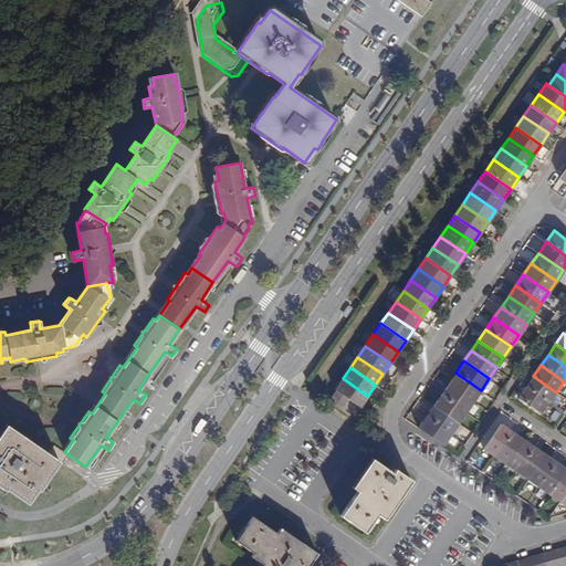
[(456,373),(448,384),(473,400),(481,390),(456,373)]
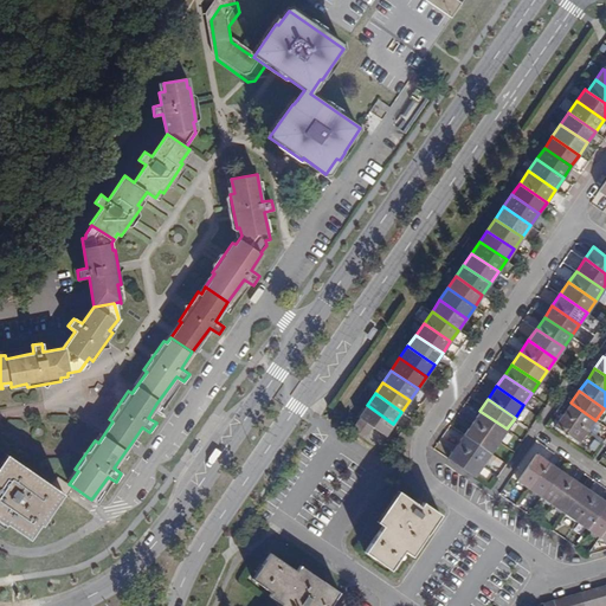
[(571,403),(563,414),(588,431),(595,420),(571,403)]
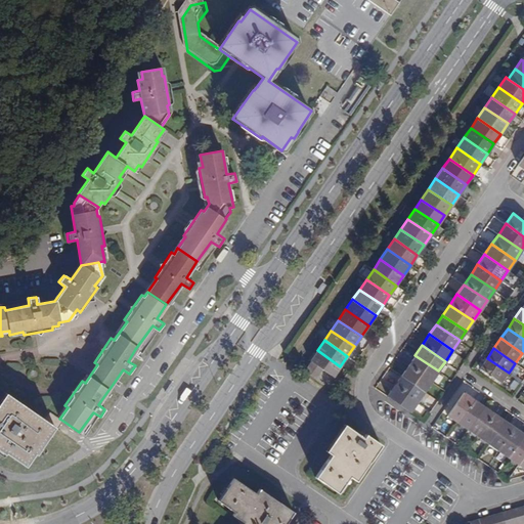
[(334,377),(340,366),(317,350),(310,360),(311,360),(304,369),(315,378),(321,368),(334,377)]
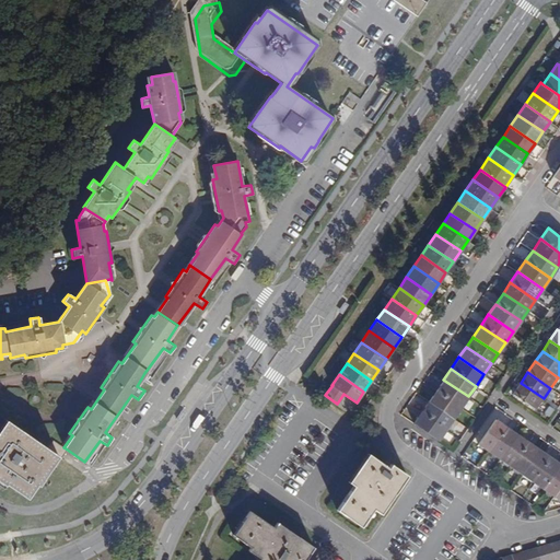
[(443,380),(436,389),(462,407),(468,396),(443,380)]
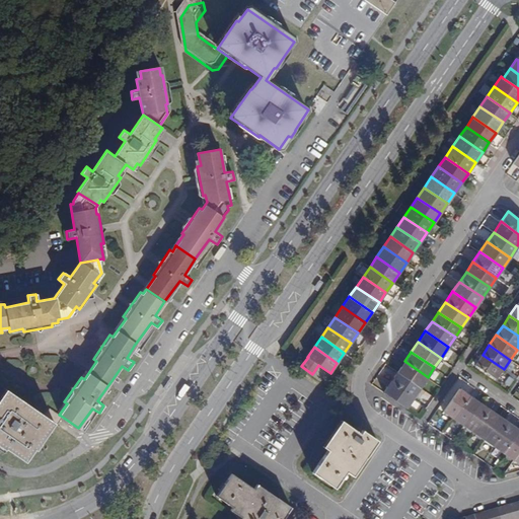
[(497,379),(504,369),(483,355),(475,364),(497,379)]
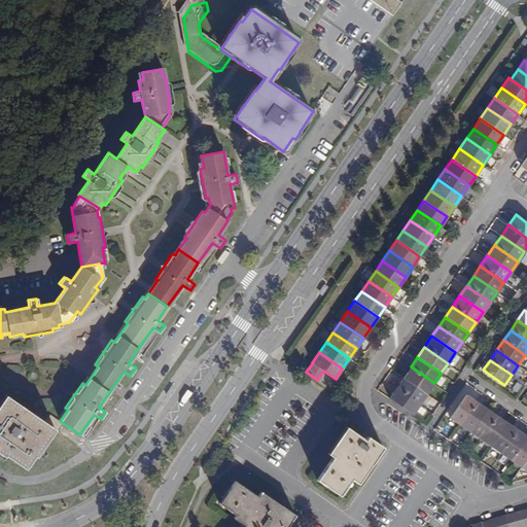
[(411,366),(403,377),(427,393),(434,383),(411,366)]
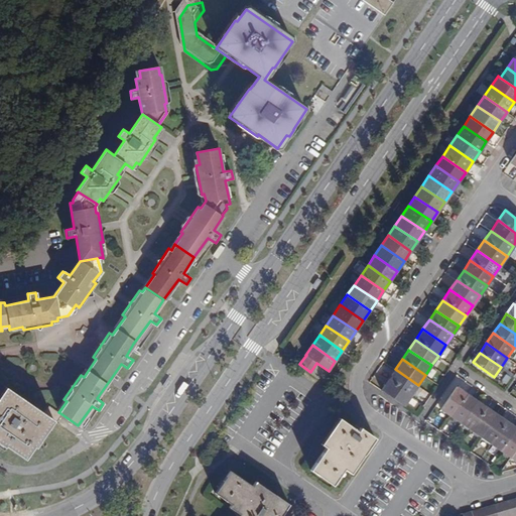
[(395,369),(388,379),(411,395),(418,385),(395,369)]
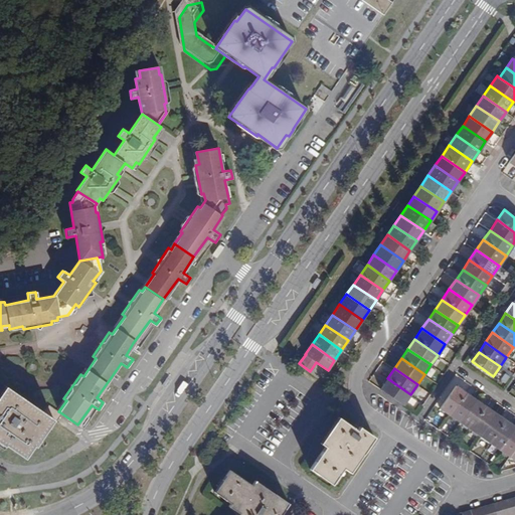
[(387,378),(380,388),(403,404),(410,394),(387,378)]
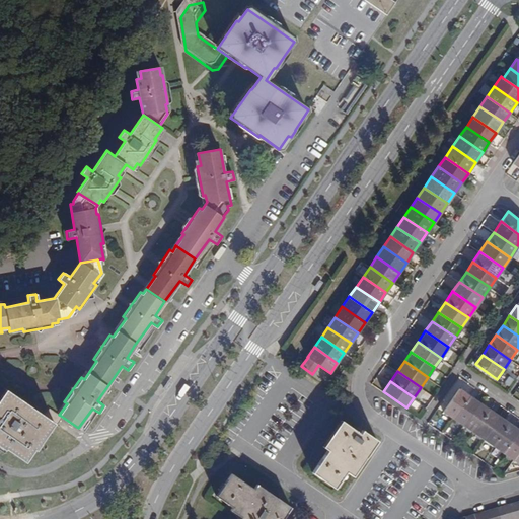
[(443,412),(453,419),(469,395),(459,388),(443,412)]
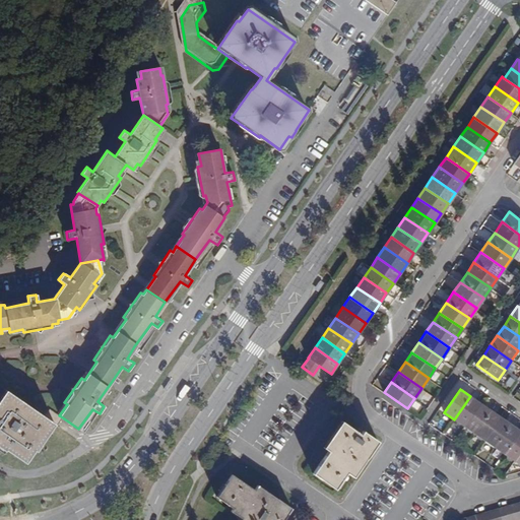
[(43,415),(5,390),(0,396),(0,448),(3,450),(4,449),(23,462),(33,449),(36,451),(40,444),(53,423),(43,415)]
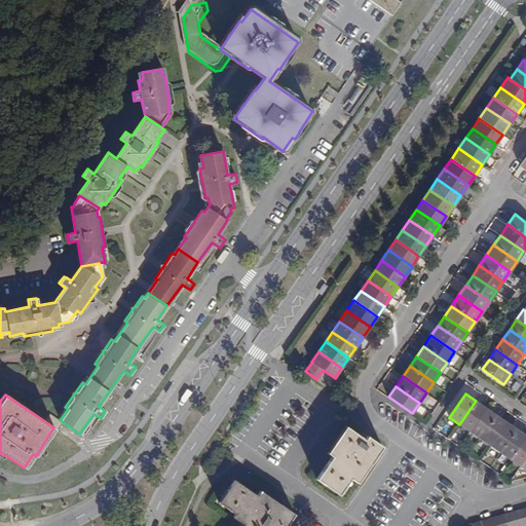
[(459,424),(471,431),(487,408),(476,401),(459,424)]
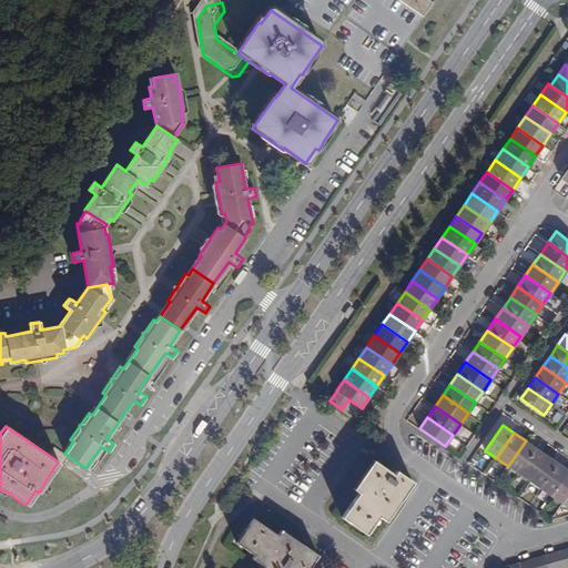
[(508,466),(518,473),(536,447),(526,440),(508,466)]
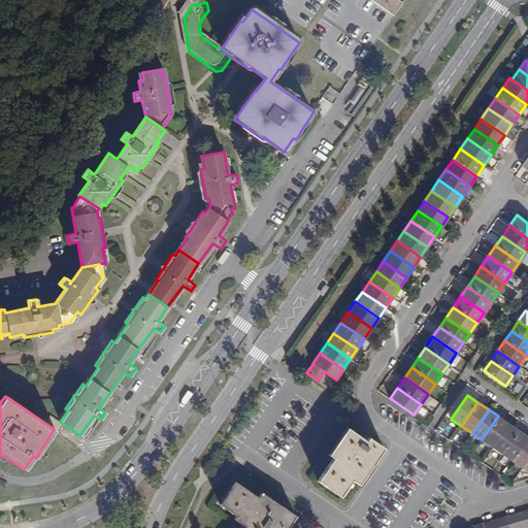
[(57,431),(62,423),(60,422),(48,414),(43,422),(54,429),(57,431)]
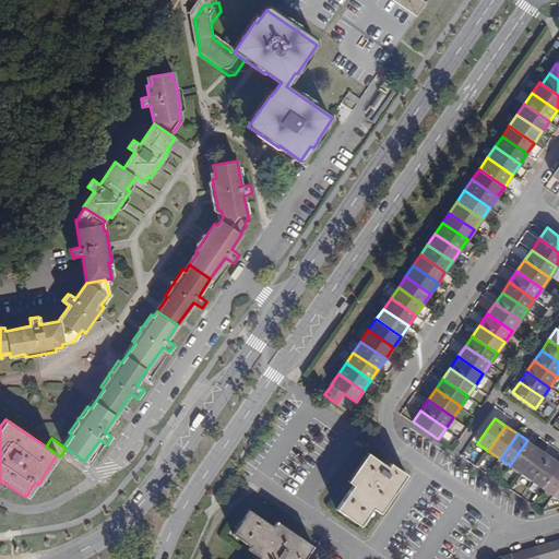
[(510,465),(521,473),(538,448),(527,440),(510,465)]
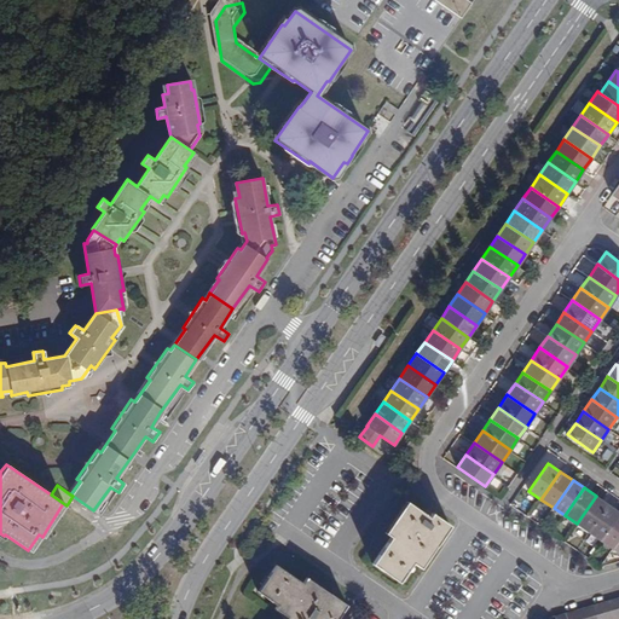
[(577,524),(588,532),(607,503),(596,496),(577,524)]
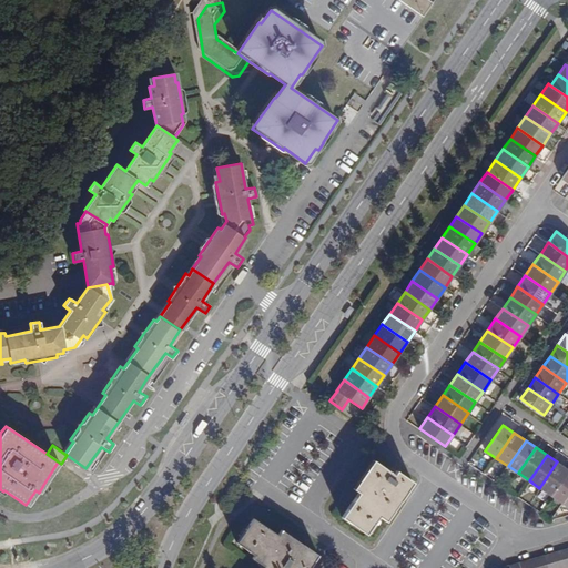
[(386,520),(401,500),(413,482),(396,469),(394,474),(373,459),(354,488),(359,492),(342,516),(366,533),(377,515),(386,520)]
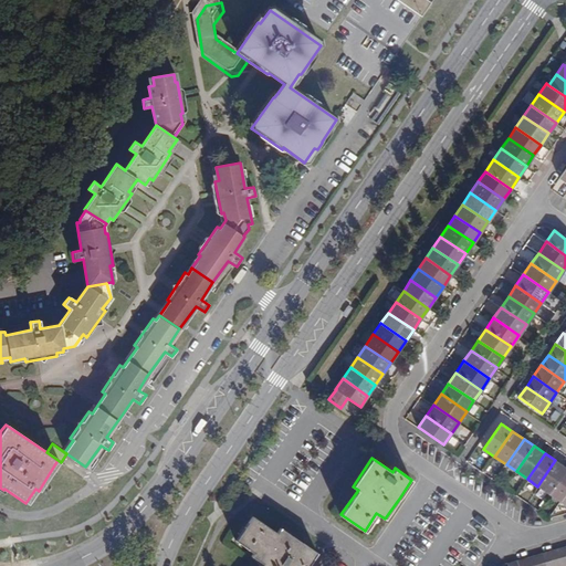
[(537,486),(549,494),(565,469),(565,467),(555,460),(537,486)]
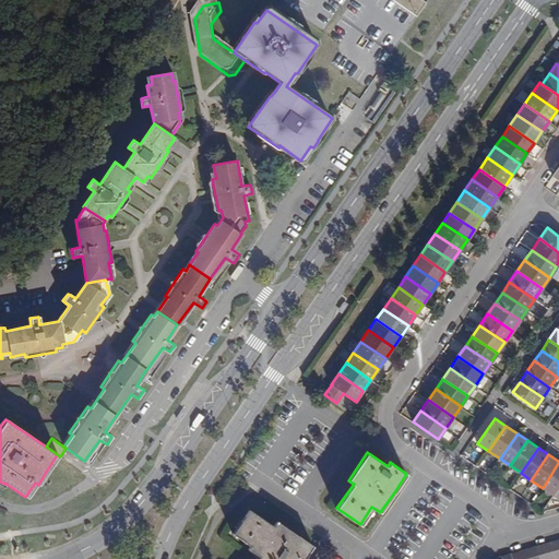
[(558,463),(543,488),(552,495),(558,486),(558,463)]
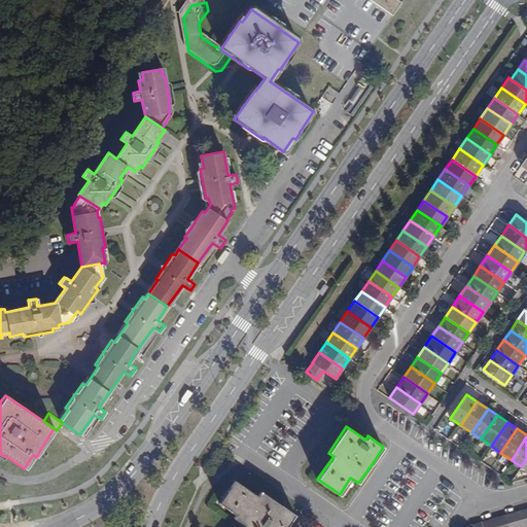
[(282,526),(283,526),(284,526),(285,526),(294,515),(260,491),(257,496),(236,480),(219,502),(237,514),(234,518),(245,525),(243,526),(282,526)]
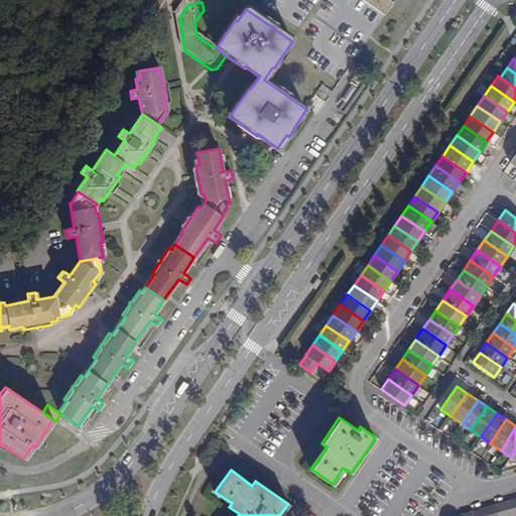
[(510,515),(511,515),(515,514),(515,497),(506,501),(510,515)]
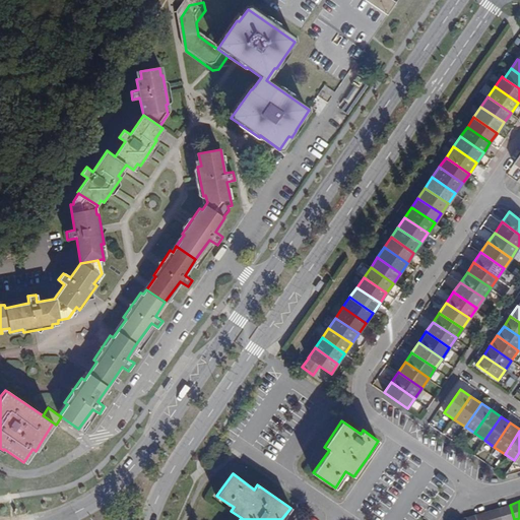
[(502,519),(514,519),(510,505),(499,508),(502,519)]
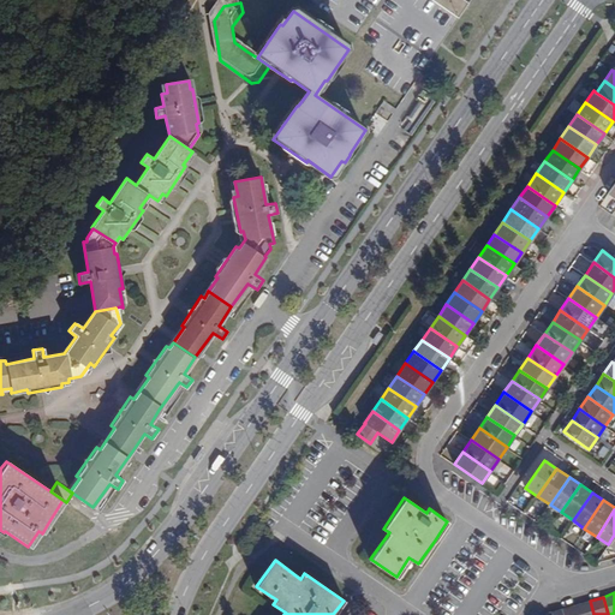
[(579,614),(593,614),(590,601),(577,604),(579,614)]
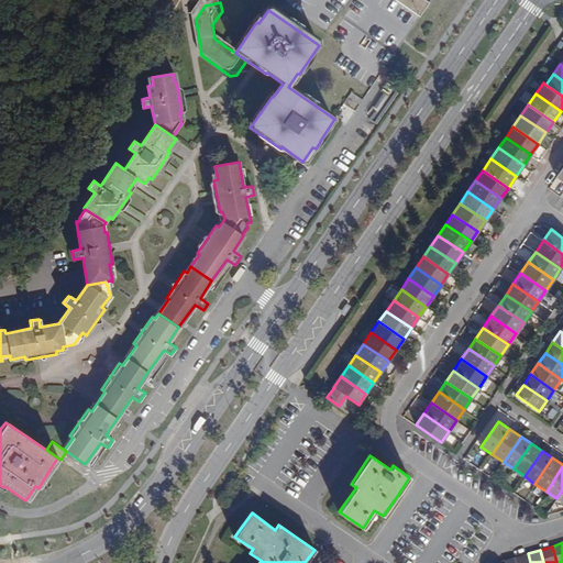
[(515,562),(530,562),(528,553),(515,558),(515,562)]
